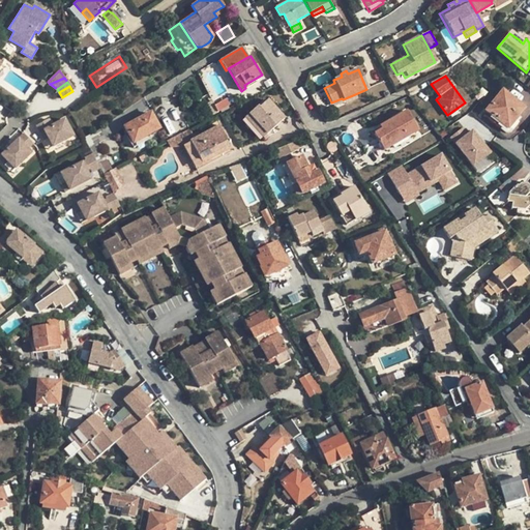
[(501,91),(486,111),(507,128),(524,110),(501,91)]
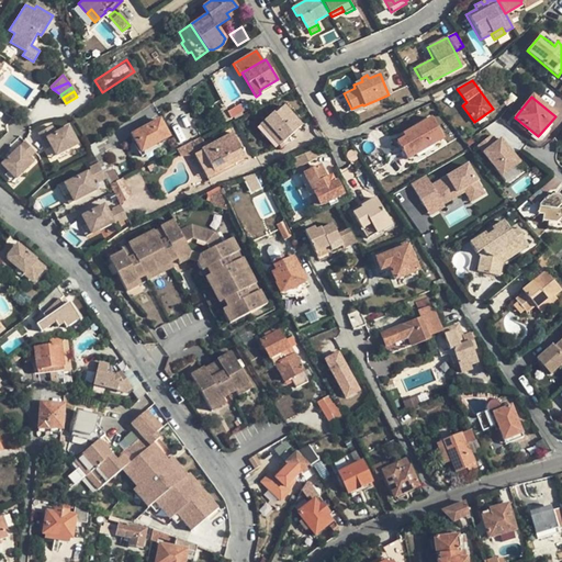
[(378,104),(377,100),(363,105),(364,107),(366,110),(378,104)]
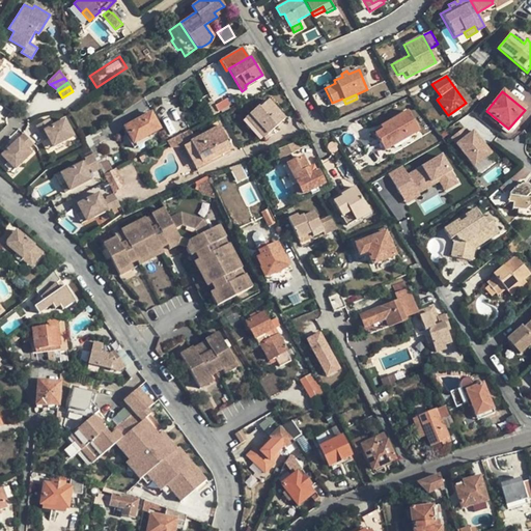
[(225,100),(213,107),(217,113),(229,106),(225,100)]
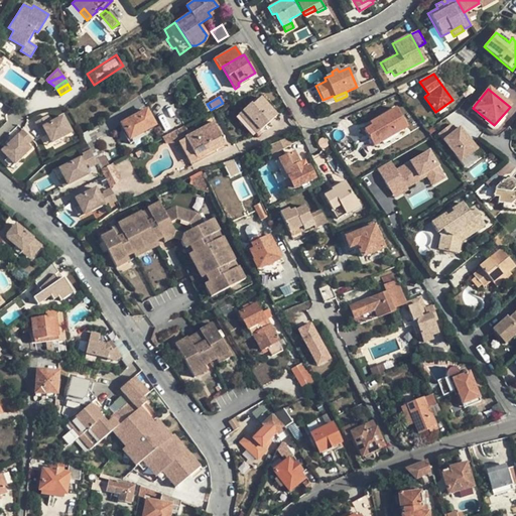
[(259,98),(239,117),(255,134),(275,116),(259,98)]
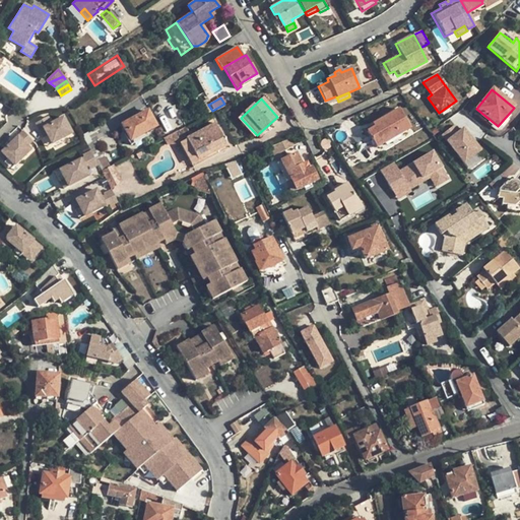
[(205,100),(199,103),(206,114),(212,111),(208,105),(205,100)]
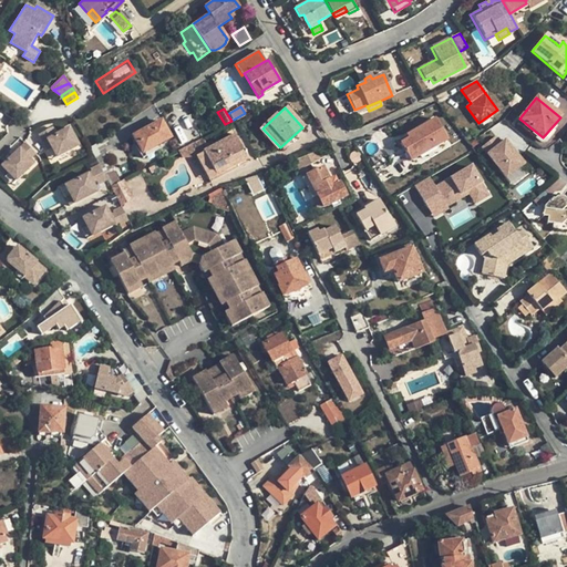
[(434,119),(406,135),(419,156),(446,140),(434,119)]
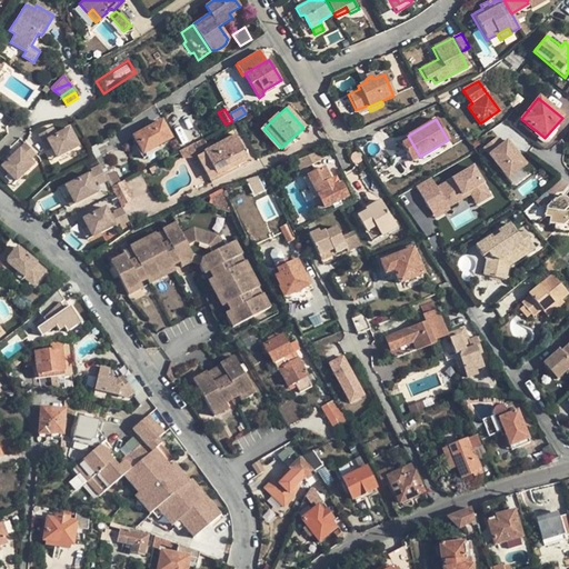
[(161,121),(133,137),(143,153),(153,147),(170,138),(161,121)]
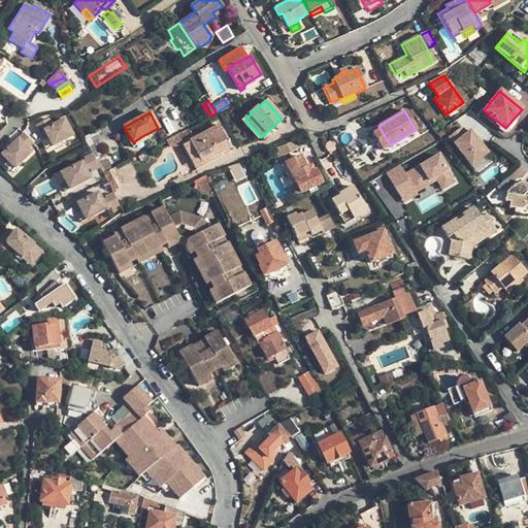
[(50,120),(37,126),(45,141),(48,139),(53,147),(73,137),(67,125),(61,127),(59,123),(53,127),(50,120)]
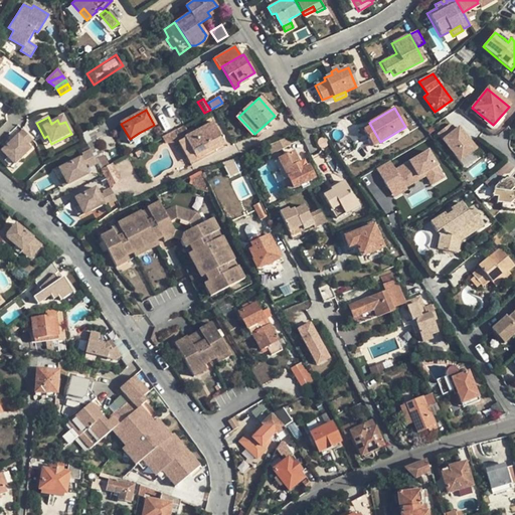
[(254,134),(238,117),(235,119),(252,139),(256,136),(254,134)]
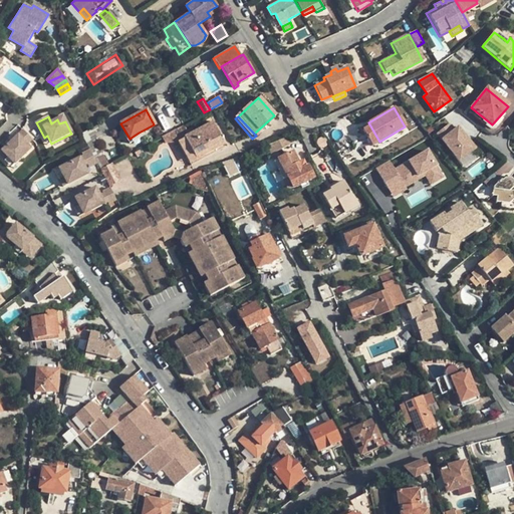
[(213,120),(189,134),(184,137),(185,139),(195,158),(196,159),(224,144),(213,120)]
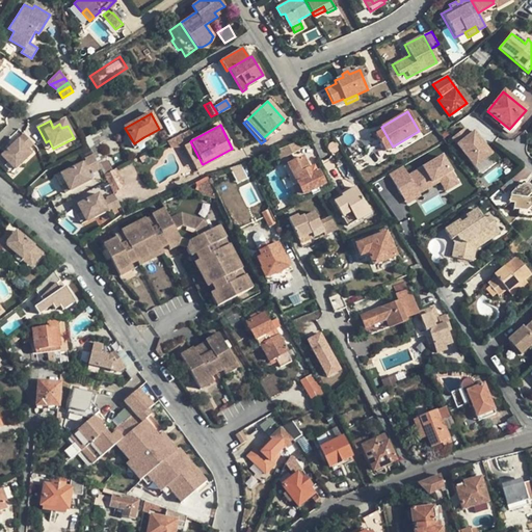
[(381,127),(373,132),(384,152),(393,147),(381,127)]
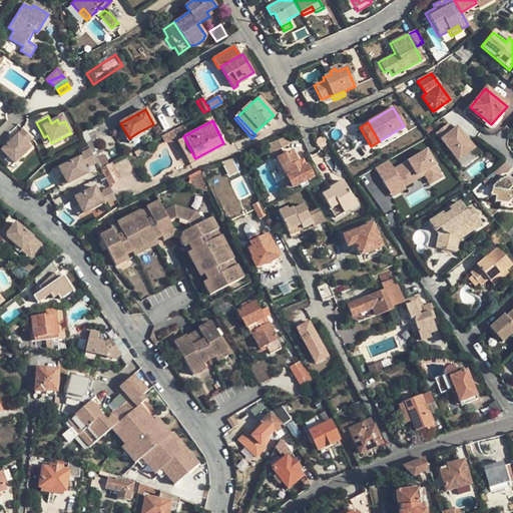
[(435,132),(440,138),(443,136),(452,128),(448,122),(435,132)]
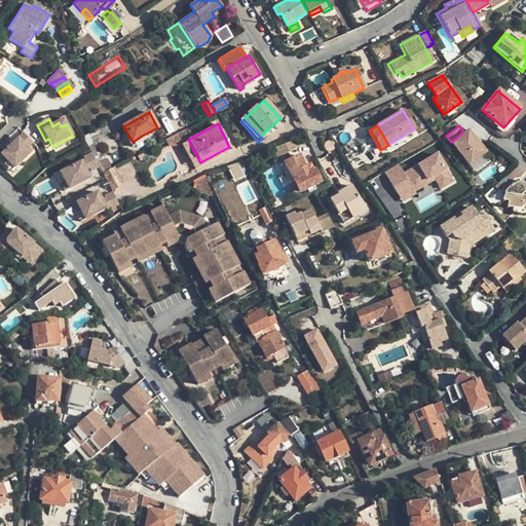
[(105,138),(100,128),(89,134),(83,138),(88,148),(98,142),(105,138)]
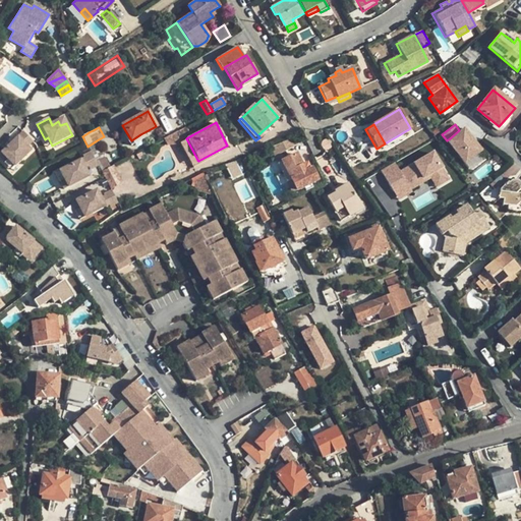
[(191,135),(186,127),(171,135),(164,138),(167,146),(181,143),(187,140),(186,138),(191,135)]
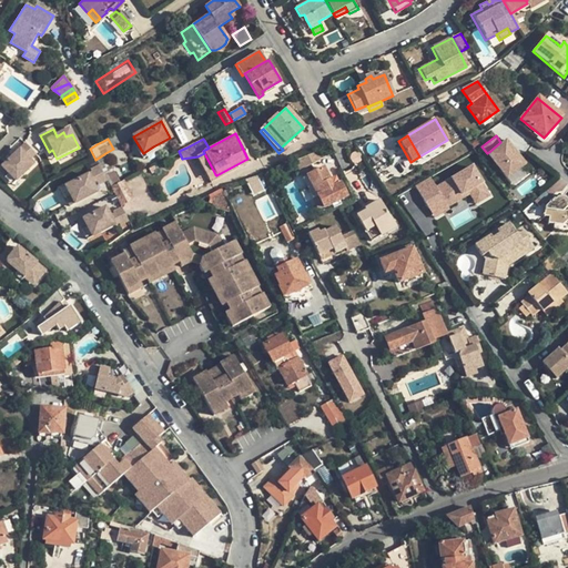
[(524,164),(505,140),(500,142),(490,151),(496,158),(492,160),(506,178),(524,164)]
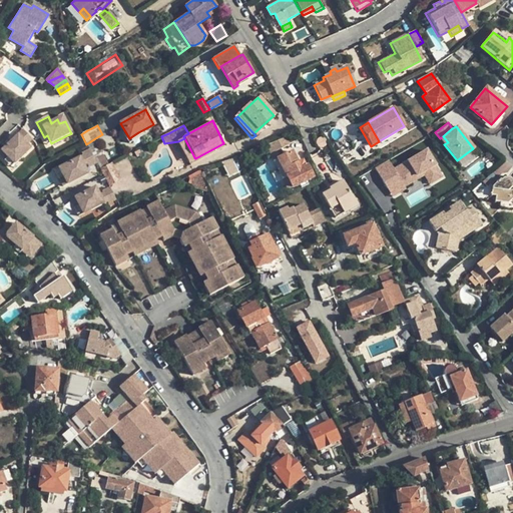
[(26,144),(32,139),(23,130),(17,135),(20,138),(26,144)]
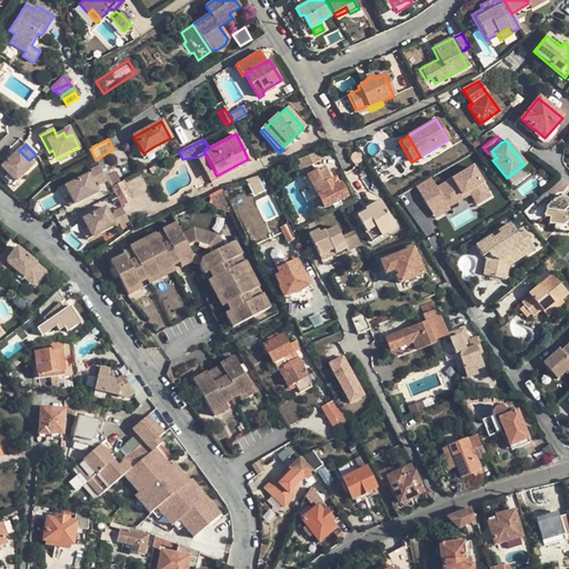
[(143,153),(140,156),(143,160),(157,152),(153,147),(143,153)]
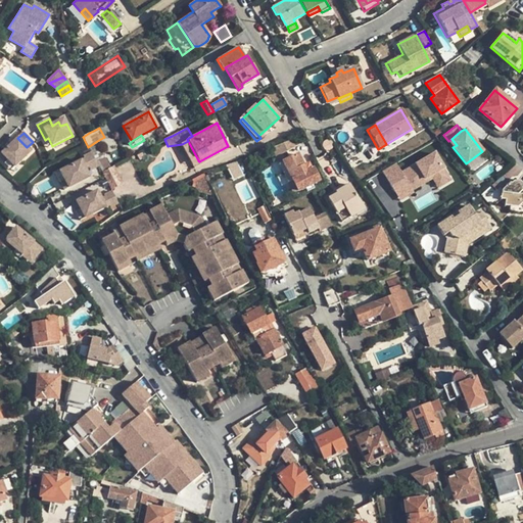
[(48,148),(52,146),(48,138),(45,140),(44,140),(48,148)]
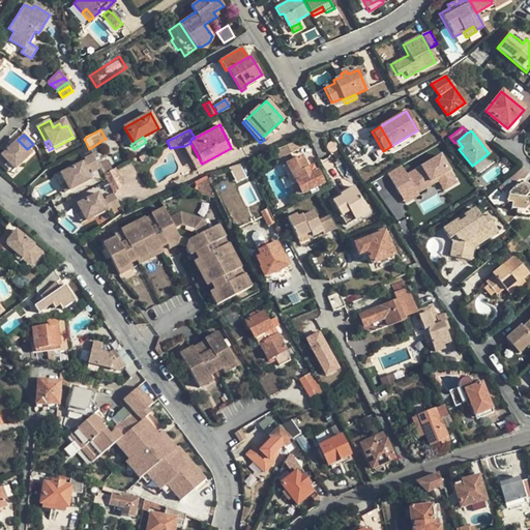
[(297,149),(294,142),(281,147),(280,147),(283,155),(297,149)]
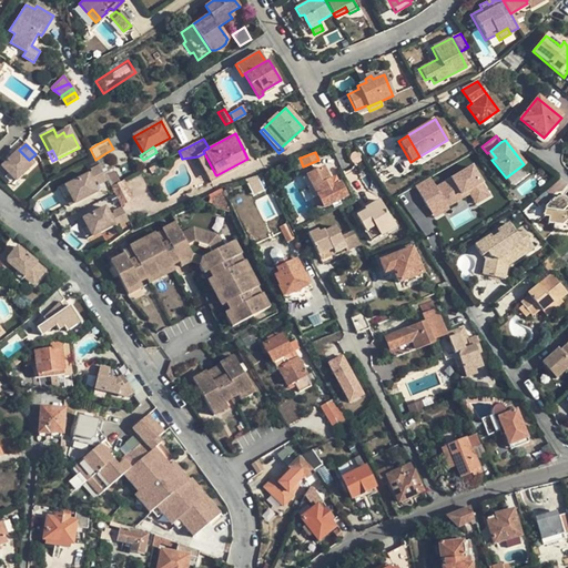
[(14,154),(0,168),(0,172),(6,178),(9,175),(16,182),(33,164),(29,160),(22,153),(18,159),(14,154)]
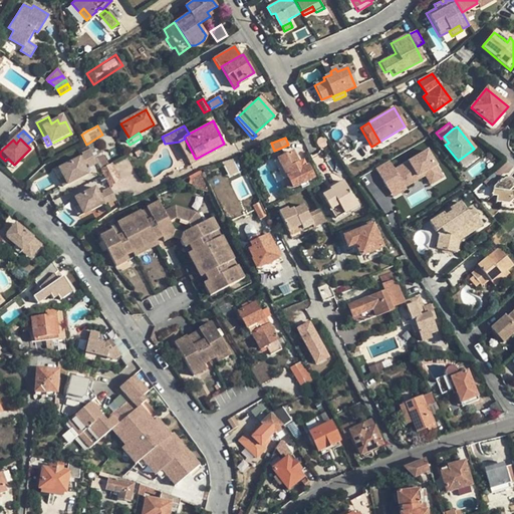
[(96,163),(99,170),(108,165),(95,139),(86,145),(90,151),(96,163)]
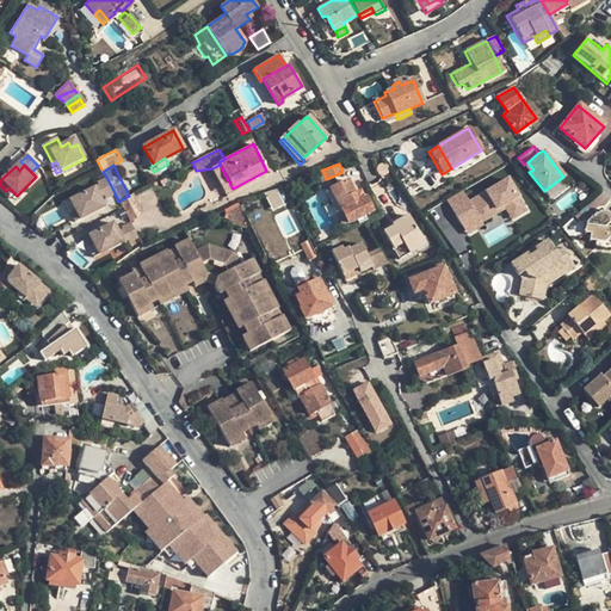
[(220,165),(213,168),(224,191),(232,187),(220,165)]
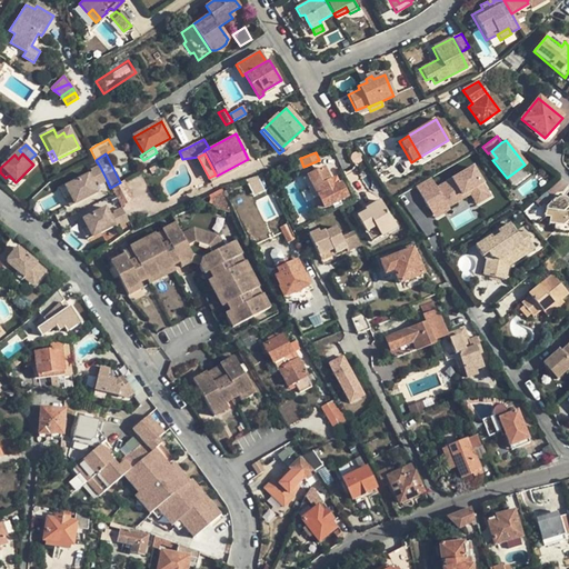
[(308,176),(303,167),(300,158),(293,161),(303,179),(308,176)]
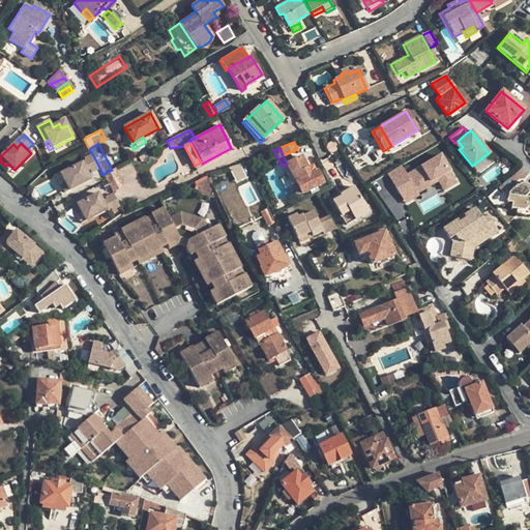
[(388,172),(403,202),(440,183),(443,192),(459,183),(444,152),(406,171),(403,165),(388,172)]
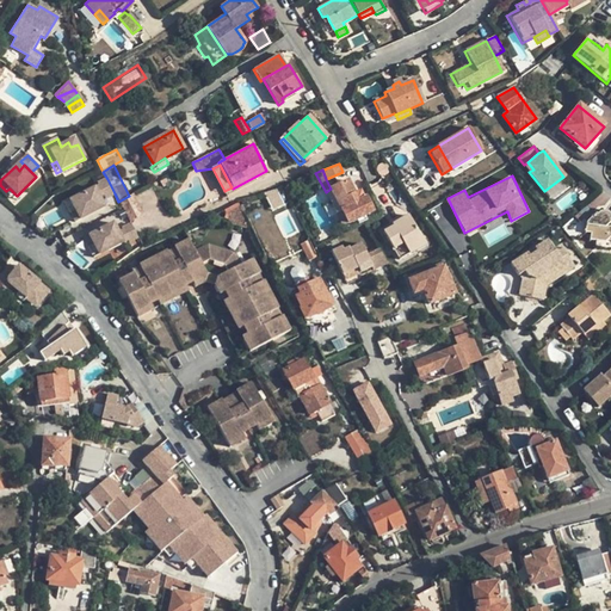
[(105,198),(115,193),(107,179),(98,184),(99,186),(94,189),(99,198),(104,196),(105,198)]
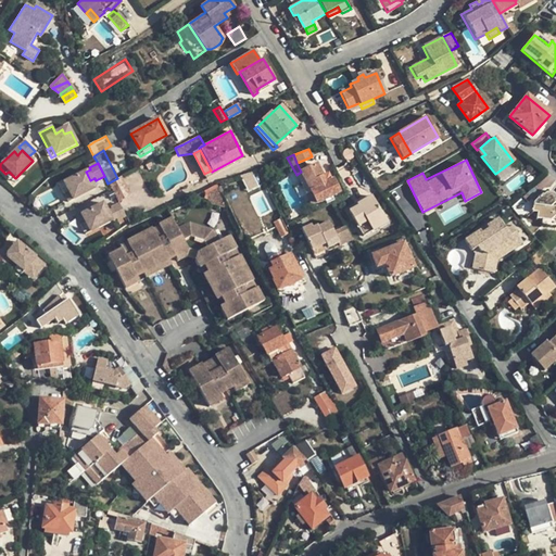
[(301,172),(297,175),(305,193),(311,191),(316,203),(338,192),(331,180),(330,180),(327,174),(321,177),(315,165),(301,172)]
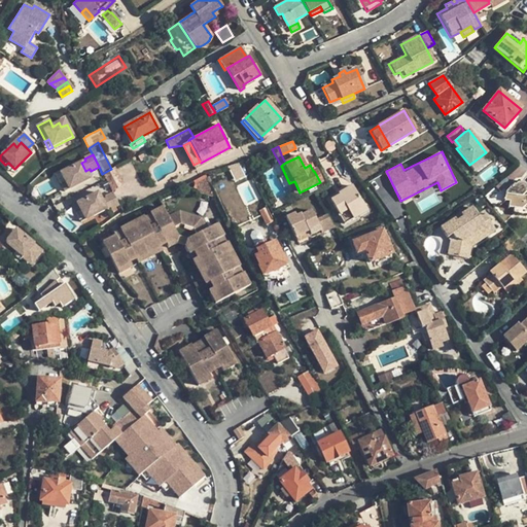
[(239,162),(227,166),(235,181),(245,176),(239,162)]
